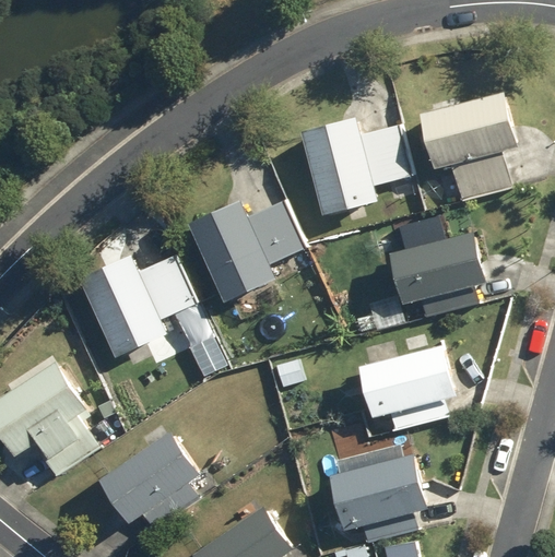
[(516,146),(502,92),(417,114),(433,168),(450,164),(461,202),(510,189),(500,151),(516,146)]
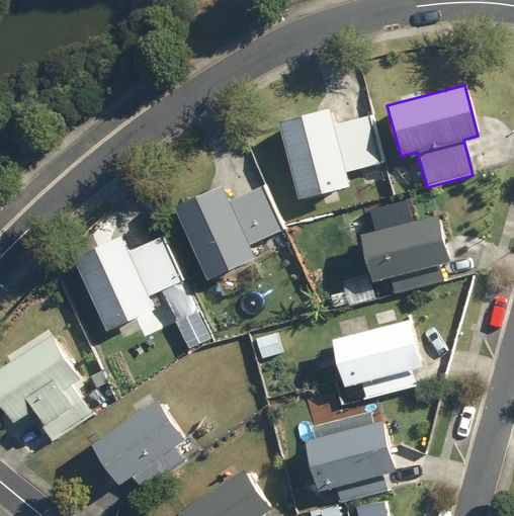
[(327,108),(276,122),(297,199),(348,185),(345,173),(379,163),(367,117),(332,126),(327,108)]
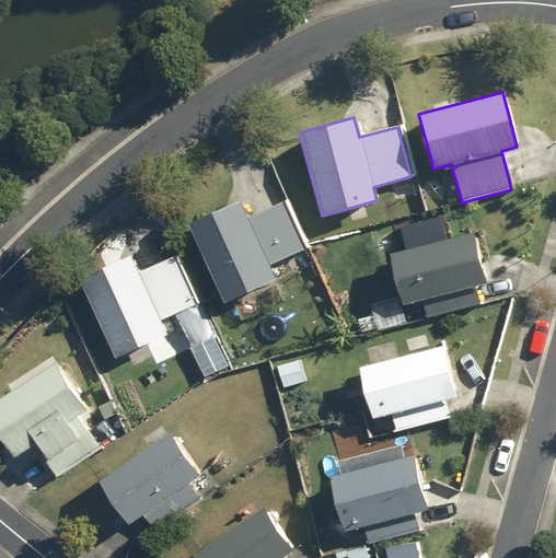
[(460,204),(455,186),(437,190),(440,208),(460,204)]
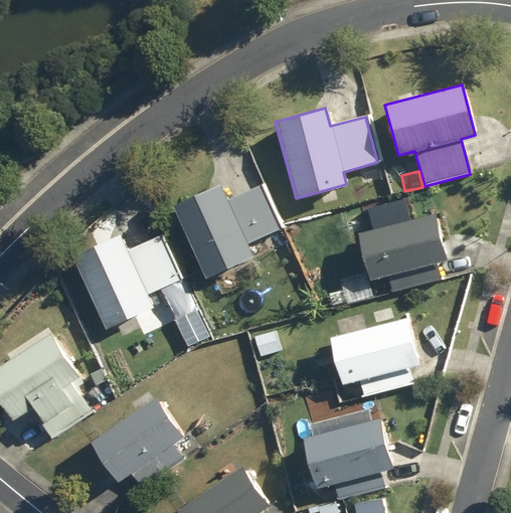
[(219,185),(172,206),(204,278),(251,257),(245,244),(281,229),(261,185),(226,201),(219,185)]
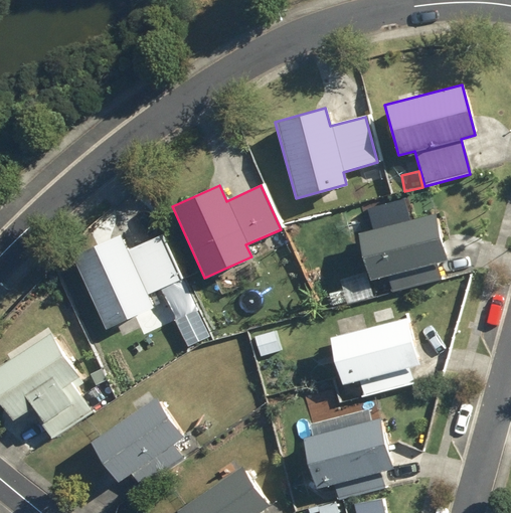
[(446,263),(433,213),(358,232),(370,281),(387,276),(392,293),(438,282),(434,266),(446,263)]
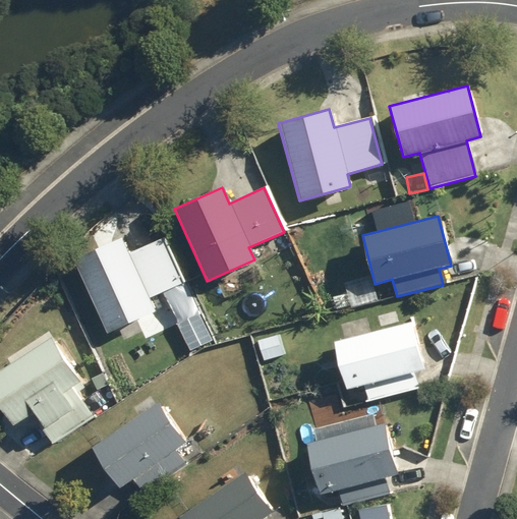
[(121,238),(74,261),(107,333),(155,311),(150,299),(183,284),(164,239),(129,254),(121,238)]
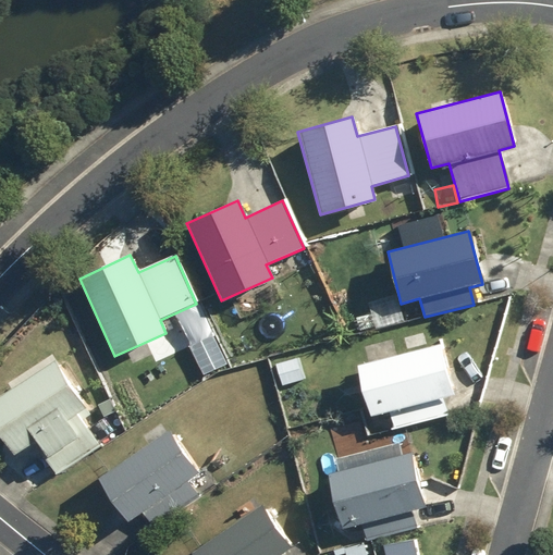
[(452,396),(438,343),(356,364),(370,416),(389,411),(393,430),(442,417),(438,399),(452,396)]
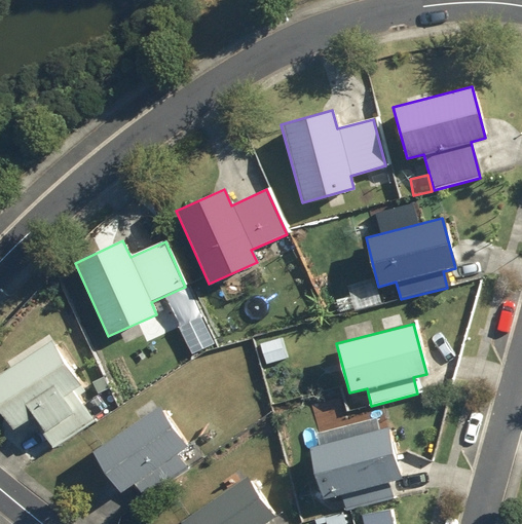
[(258,344),(264,365),(283,359),(277,339),(258,344)]
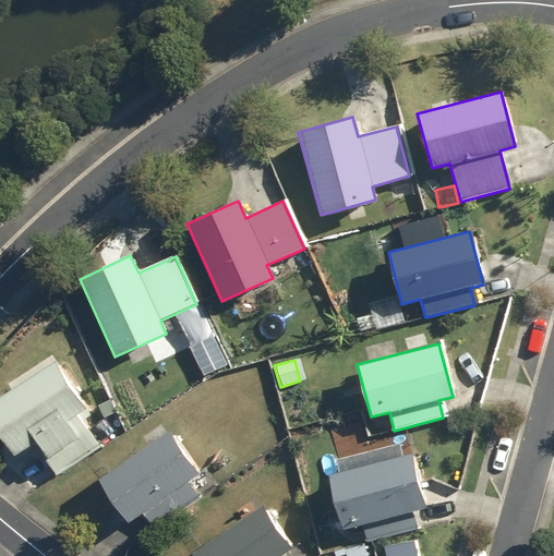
[(85,409),(55,362),(0,396),(0,436),(12,456),(33,442),(55,475),(99,446),(79,413),(85,409)]
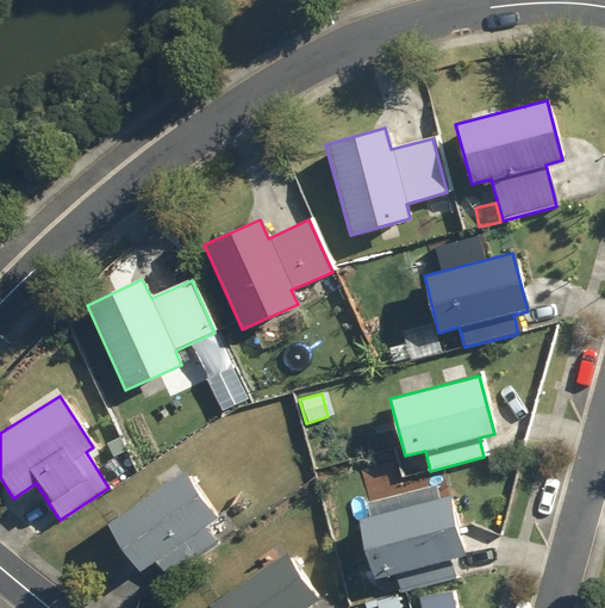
[(214,520),(182,472),(108,525),(139,570),(155,560),(167,578),(216,545),(204,527),(214,520)]
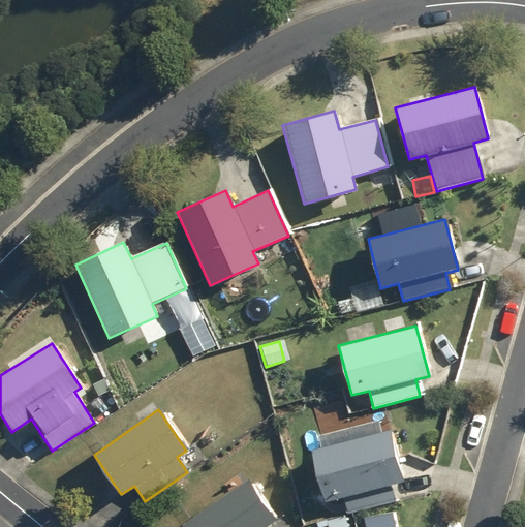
[(401,482),(388,431),(311,452),(323,502),(342,497),(346,514),(393,501),(389,486),(401,482)]
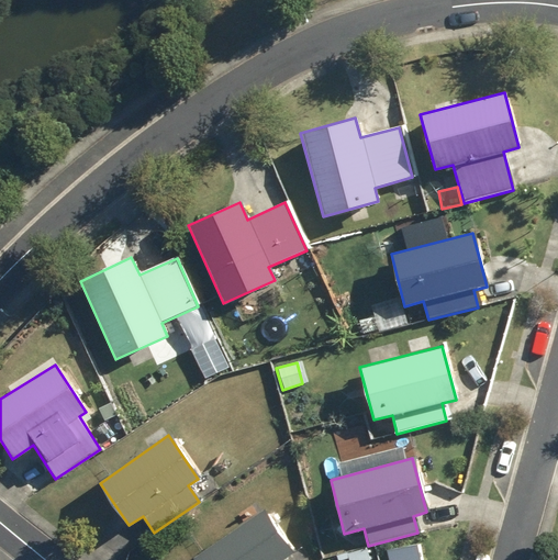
[(293,555),(263,512),(196,558),(197,559),(287,559),(293,555)]
